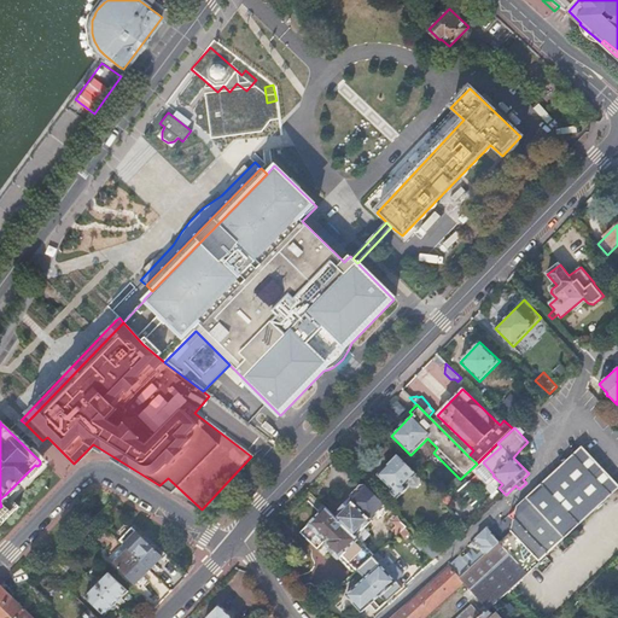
[(93,447),(158,487),(159,485),(93,444),(74,464),(75,464),(93,447)]
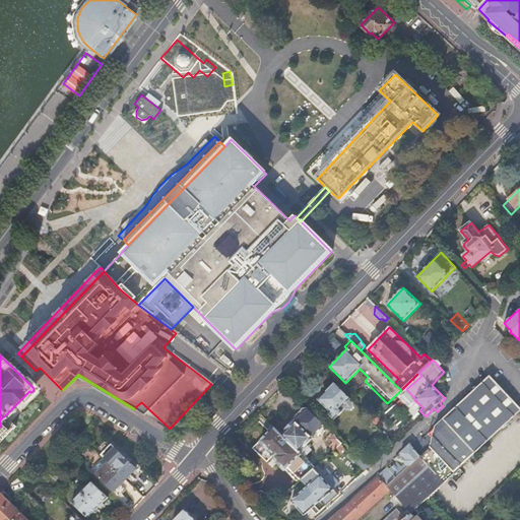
[(458,404),(421,438),(430,447),(420,456),(420,457),(444,484),(519,412),(519,408),(489,376),(458,404)]
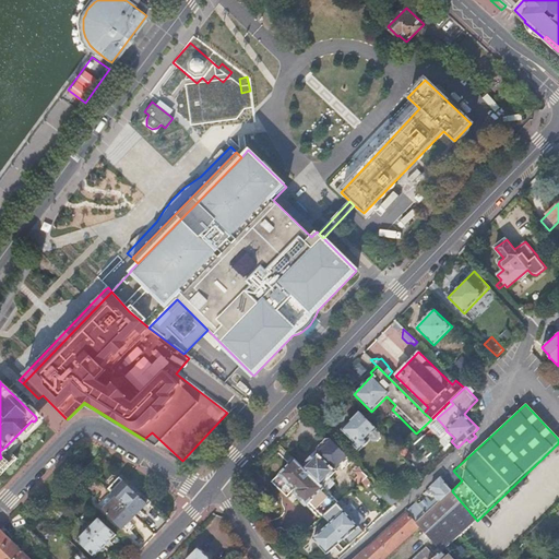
[(342,429),(355,442),(352,445),(358,452),(370,440),(373,441),(375,441),(377,439),(378,436),(379,435),(379,431),(370,424),(359,413),(342,429)]
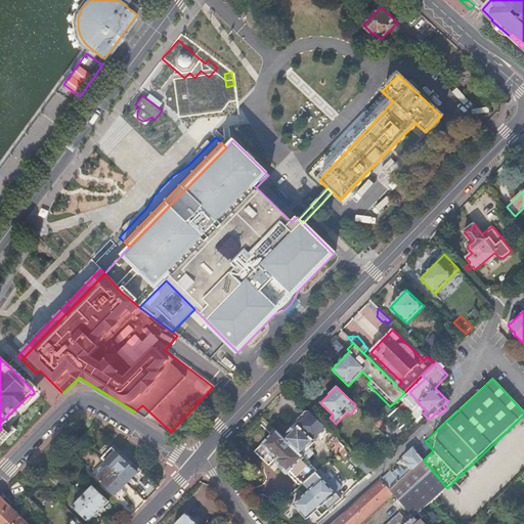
[(171,432),(142,405),(135,411),(134,412),(162,429),(169,434),(171,432)]
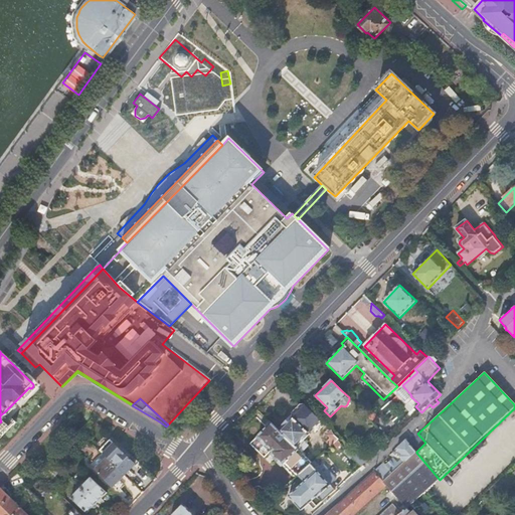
[(293,417),(285,424),(302,441),(309,435),(308,433),(321,420),(304,403),(301,403),(293,412),(291,416),(293,417)]
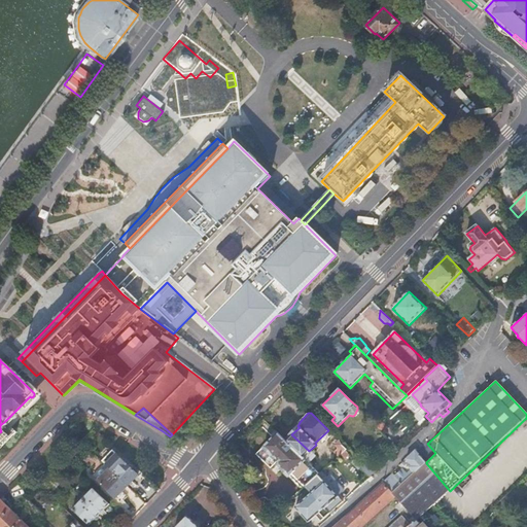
[(381,420),(376,425),(380,430),(386,425),(381,420)]
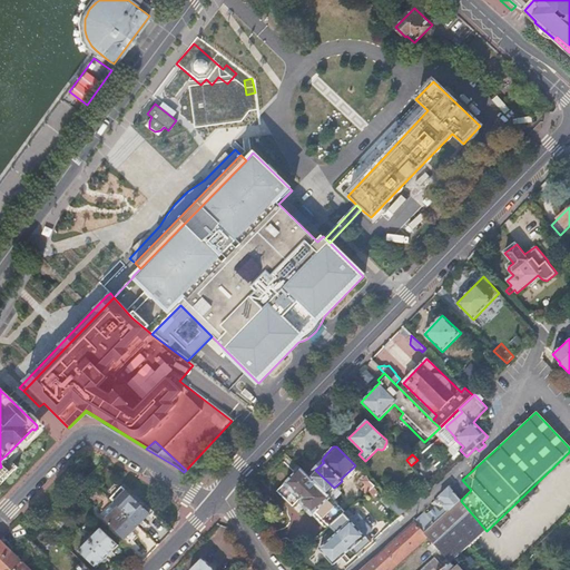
[(0,463),(1,467),(0,468),(0,484),(16,468),(5,457),(0,460),(0,463)]
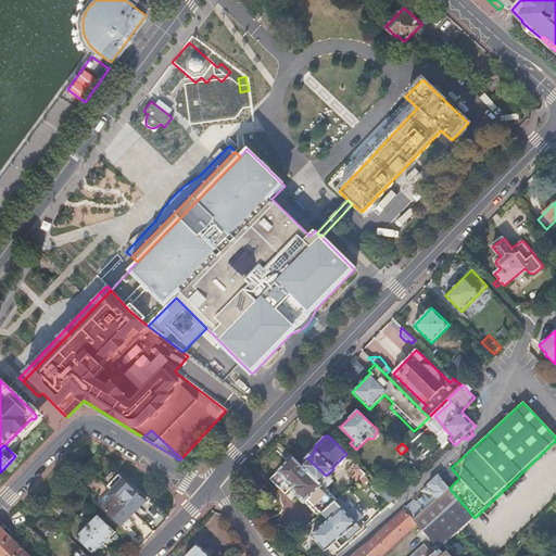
[(291,489),(319,516),(321,514),(336,502),(337,500),(293,457),(279,471),(294,487),(291,489)]
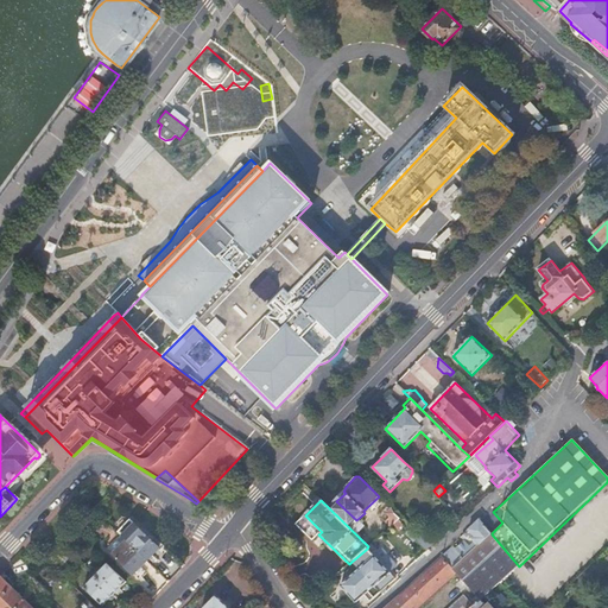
[(385,512),(390,517),(385,520),(391,526),(393,523),(399,518),(400,517),(391,507),(385,512)]
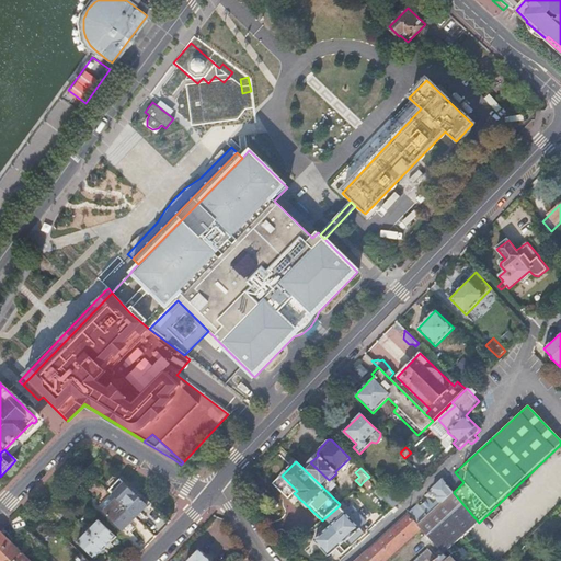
[(421,474),(415,480),(420,485),(425,480),(421,474)]
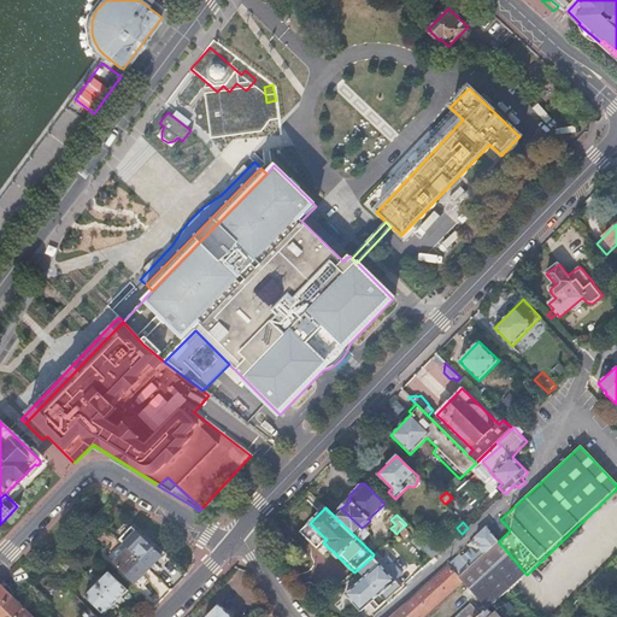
[(399,530),(405,536),(410,532),(405,526),(399,530)]
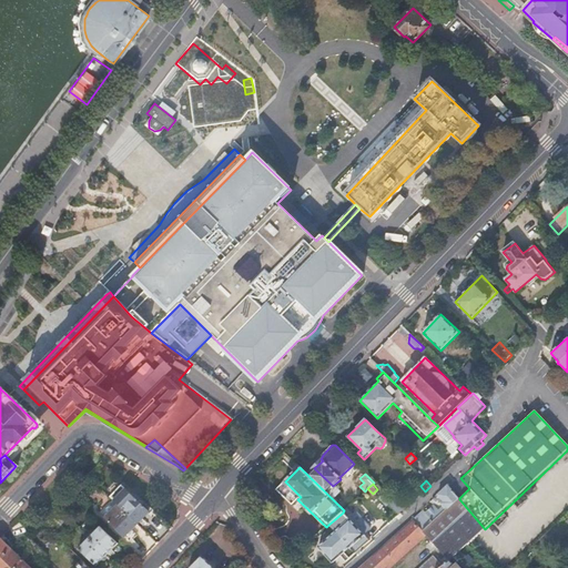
[(435,505),(426,513),(427,514),(417,523),(425,531),(459,499),(459,498),(447,485),(437,495),(438,495),(434,499),(437,504),(436,506),(435,505)]
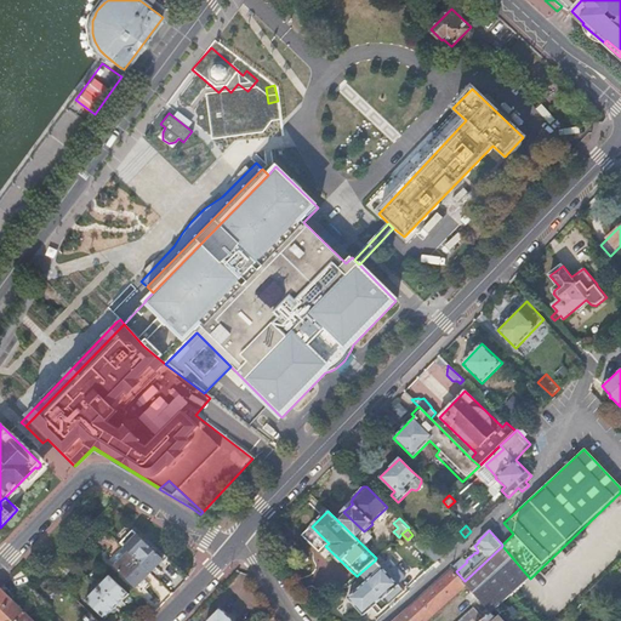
[(423,547),(437,562),(448,552),(433,537),(423,547)]
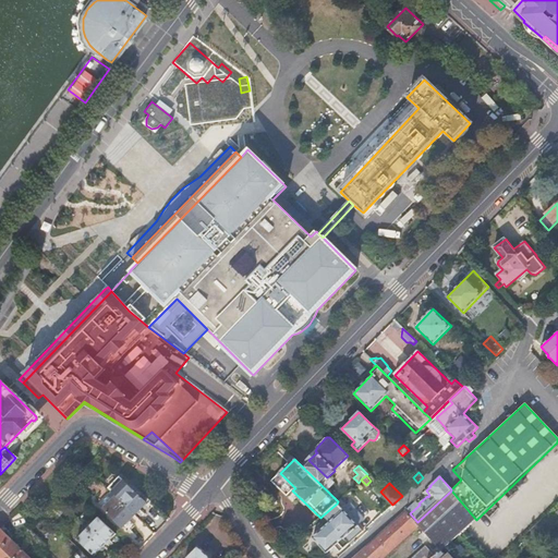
[(70,484),(63,490),(68,495),(74,488),(70,484)]
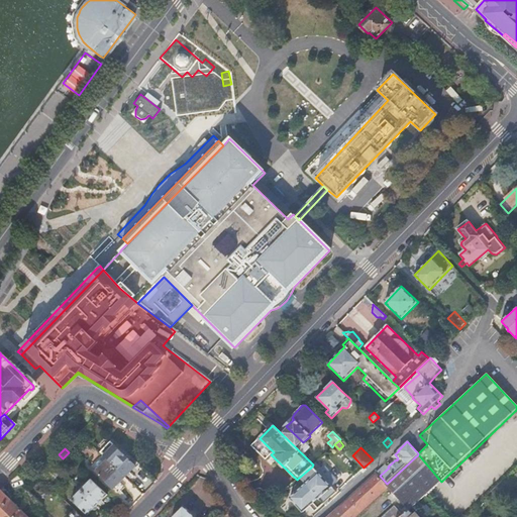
[(108,461),(125,478),(135,467),(119,450),(108,461)]
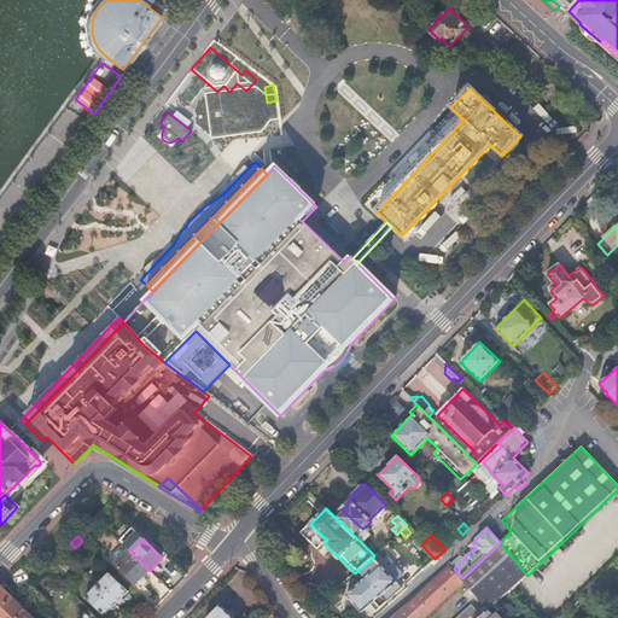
[(472,605),(458,617),(481,617),(489,612),(503,598),(528,576),(500,543),(462,578),(454,569),(449,564),(448,564),(390,617),(425,617),(464,583),(483,604),(476,610),(472,605)]
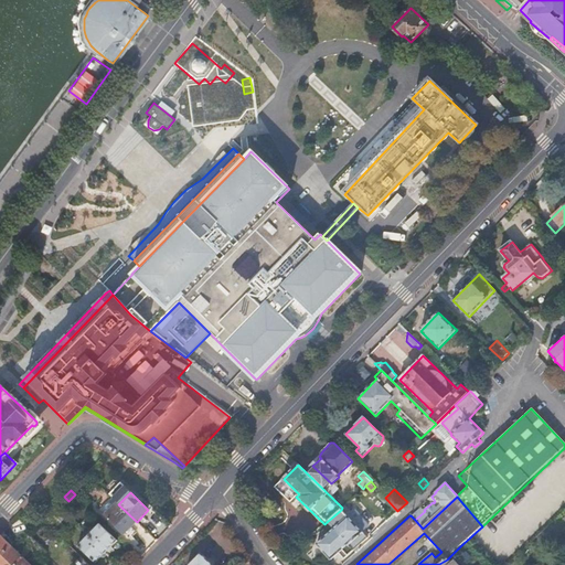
[(106,516),(125,534),(137,522),(118,504),(113,511),(112,510),(106,516)]
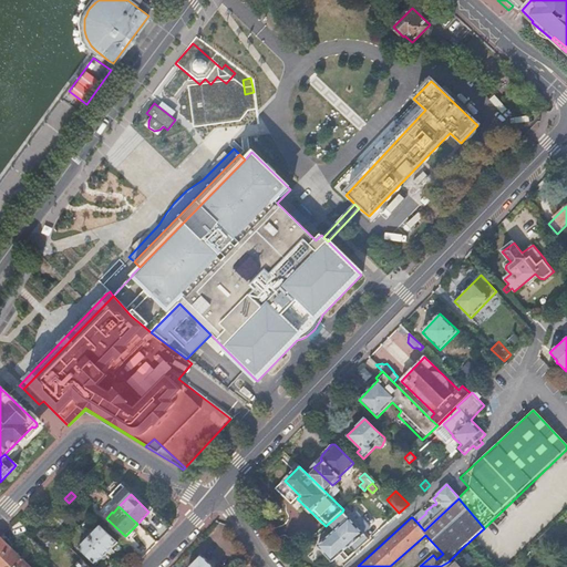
[(261,534),(247,511),(243,513),(258,536),(261,534)]
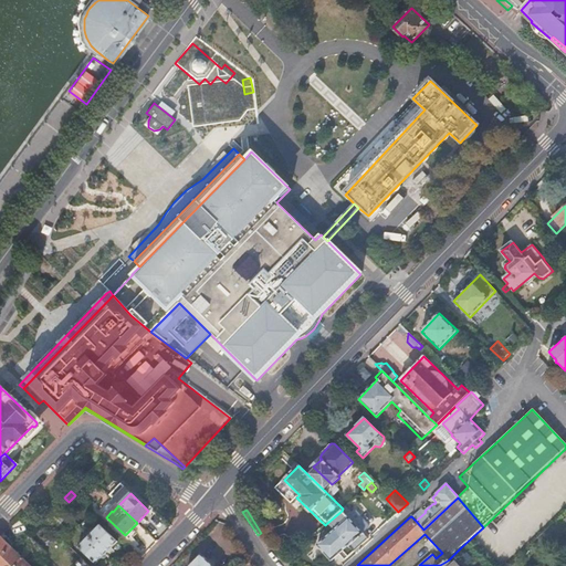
[(334,530),(354,552),(368,538),(362,531),(350,519),(349,516),(347,517),(342,511),(327,523),(334,530)]
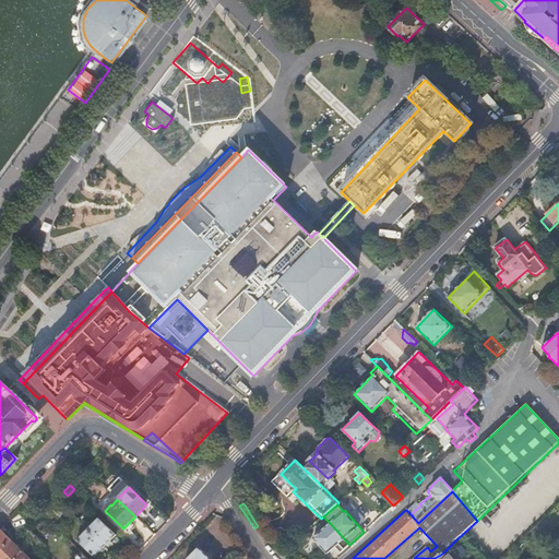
[(346,512),(357,524),(364,519),(353,507),(346,512)]
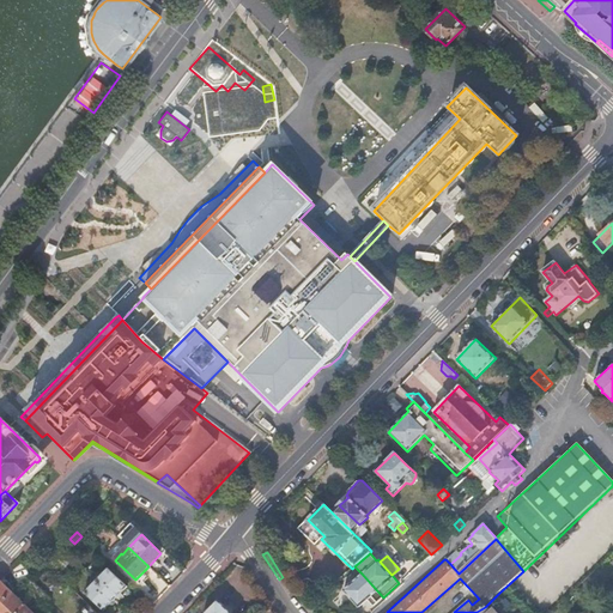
[(103,611),(126,587),(108,568),(98,577),(96,576),(91,580),(93,582),(85,592),(103,611)]
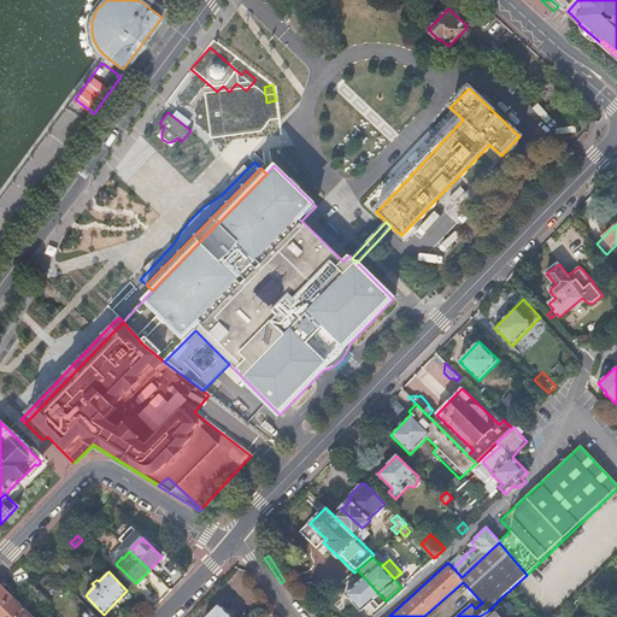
[(52,581),(70,598),(74,594),(58,579),(56,577),(52,581)]
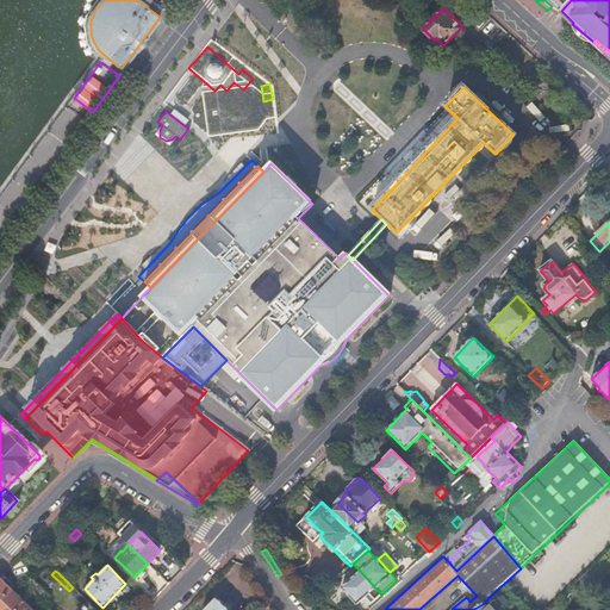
[(169,609),(178,609),(212,576),(209,571),(169,609)]
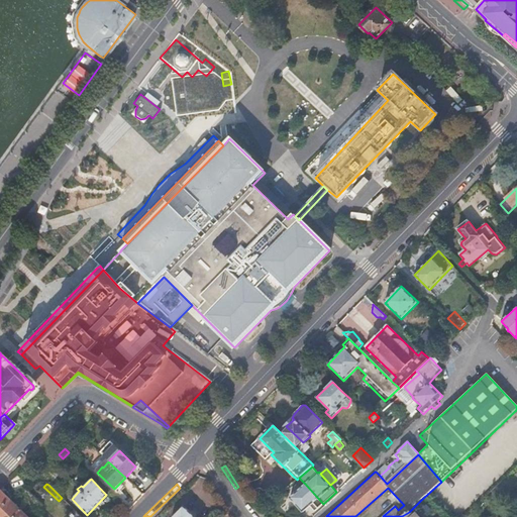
[(305,484),(290,498),(303,512),(313,503),(318,509),(323,504),(305,484)]
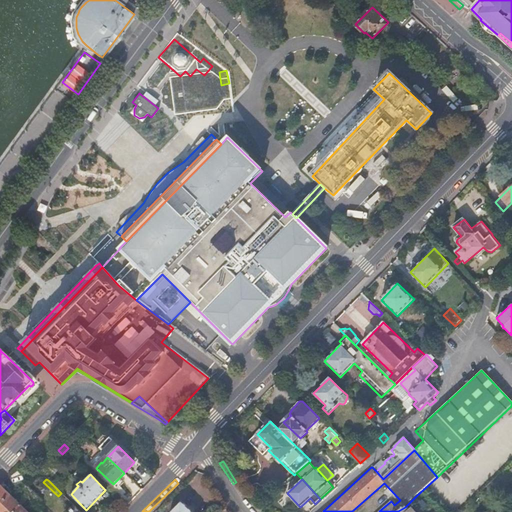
[(0,487),(0,503),(8,495),(0,487)]
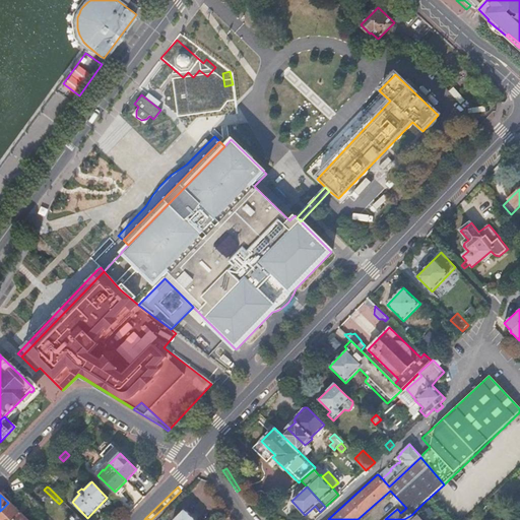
[(8,503),(0,511),(0,519),(14,519),(20,514),(8,503)]
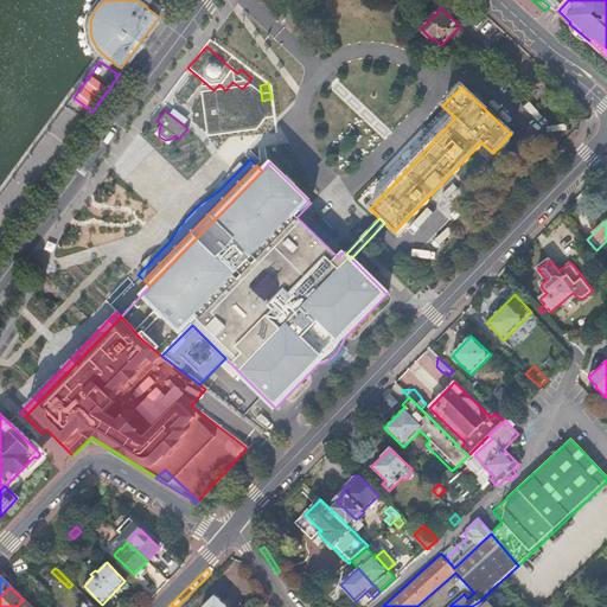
[(304,606),(291,588),(286,590),(298,606),(304,606)]
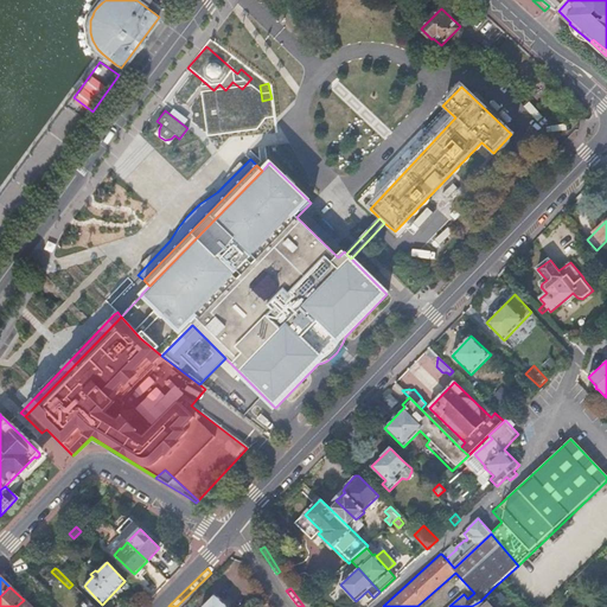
[(502,594),(492,602),(496,606),(505,598),(502,594)]
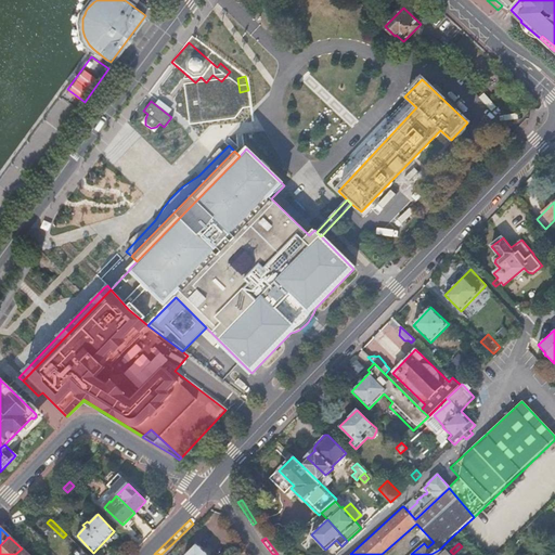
[(207,554),(197,544),(185,554),(207,554)]
